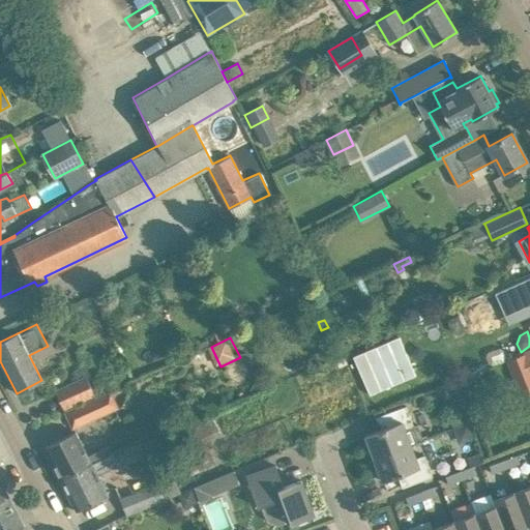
[(529,351),(506,360),(520,394),(529,390),(529,351)]
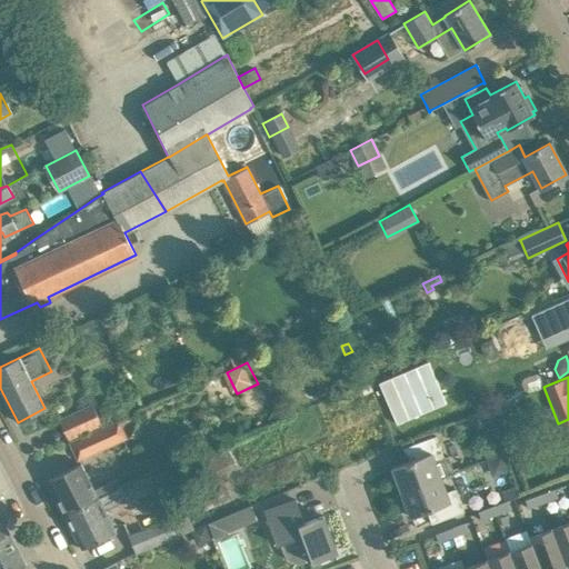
[(68,440),(100,426),(91,406),(59,420),(68,440)]
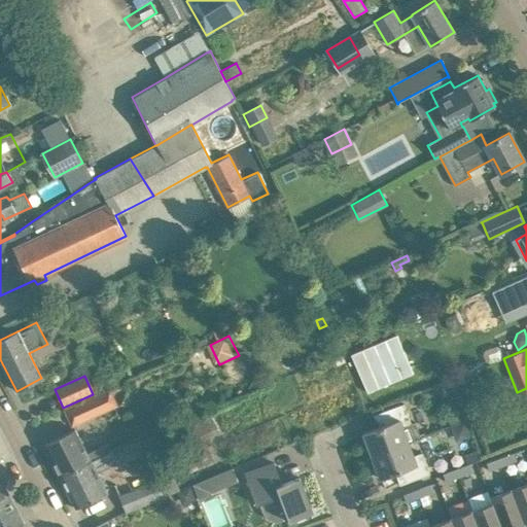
[(110,388),(63,409),(71,426),(118,406),(110,388)]
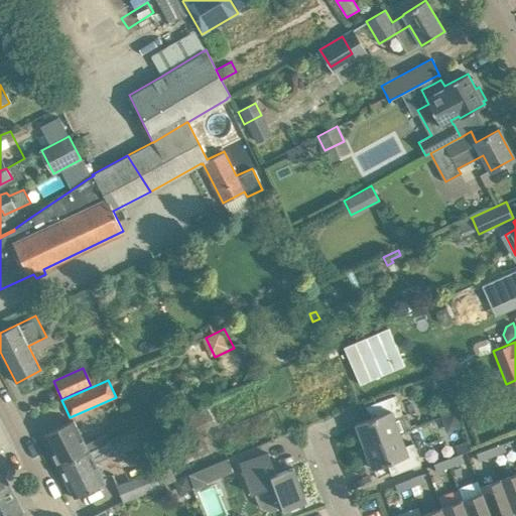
[(406,413),(403,415),(395,395),(366,406),(367,407),(373,405),(377,415),(356,423),(358,429),(357,429),(356,434),(358,438),(362,441),(363,441),(365,446),(412,428),(406,413)]
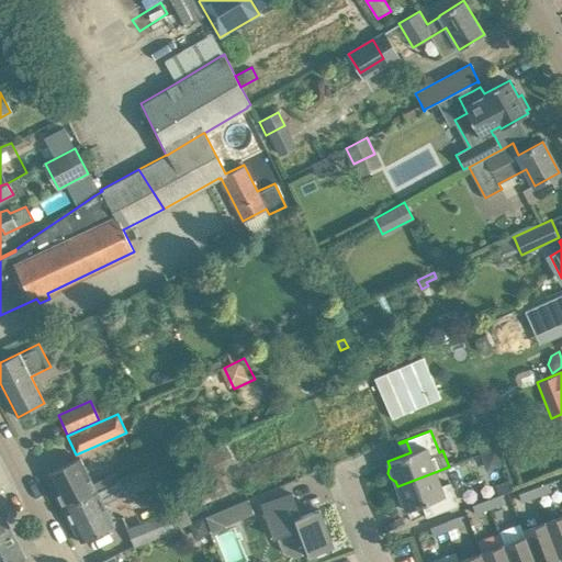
[(180,457),(191,480),(234,461),(222,437),(180,457)]
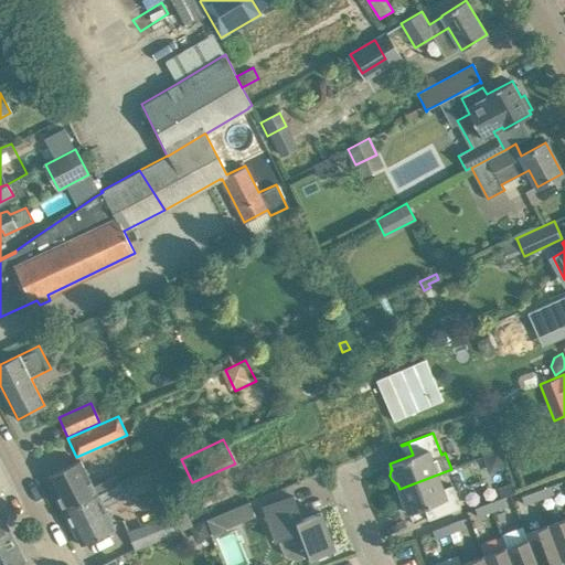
[(116,473),(93,486),(80,460),(46,477),(64,512),(97,494),(98,497),(123,486),(120,482),(119,482),(116,473)]
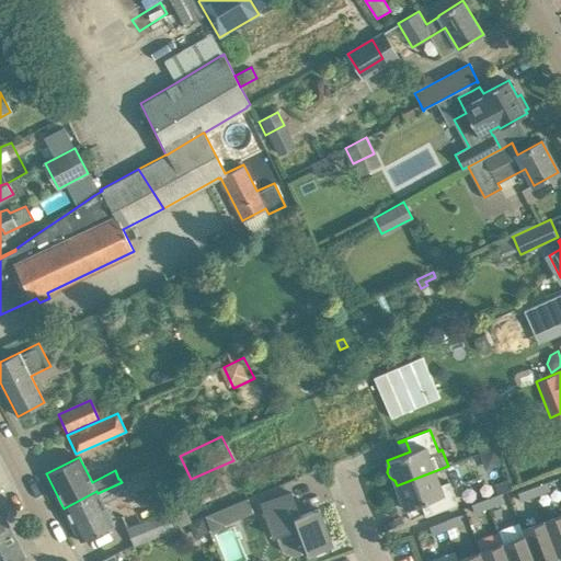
[(150,466),(129,474),(136,491),(158,481),(150,466)]
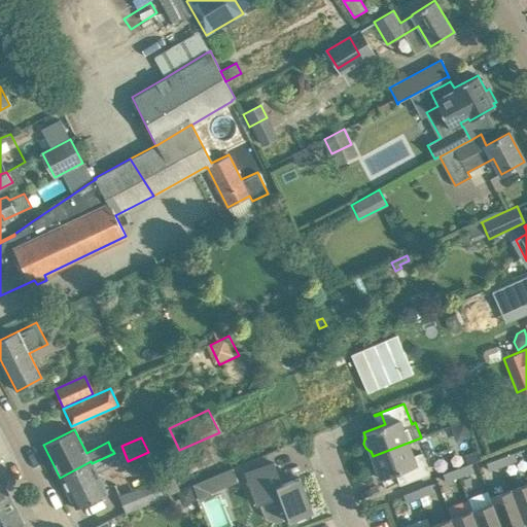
[(414,456),(409,443),(421,437),(373,456),(374,460),(373,461),(372,465),(374,470),(378,473),(379,472),(381,479),(402,470),(407,482),(399,484),(400,485),(430,473),(422,453),(414,456)]
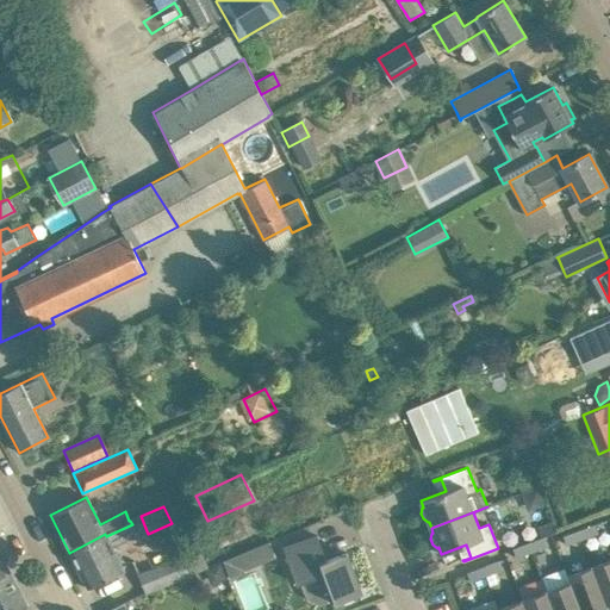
[(237,515),(211,527),(219,546),(229,541),(248,533),(242,518),(240,520),(237,515)]
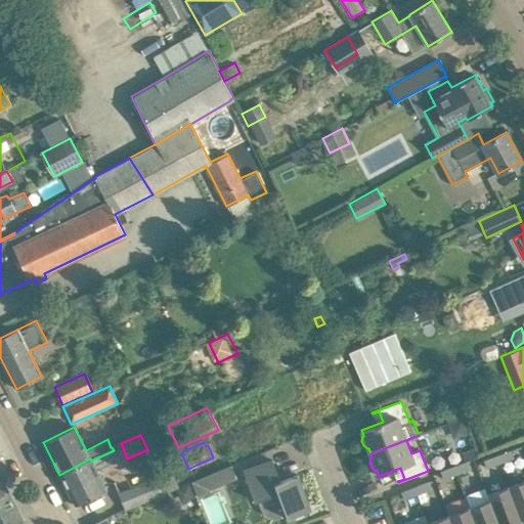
[(90,459),(59,475),(76,506),(106,490),(97,474),(96,470),(106,465),(118,459),(114,450),(91,461),(90,459)]
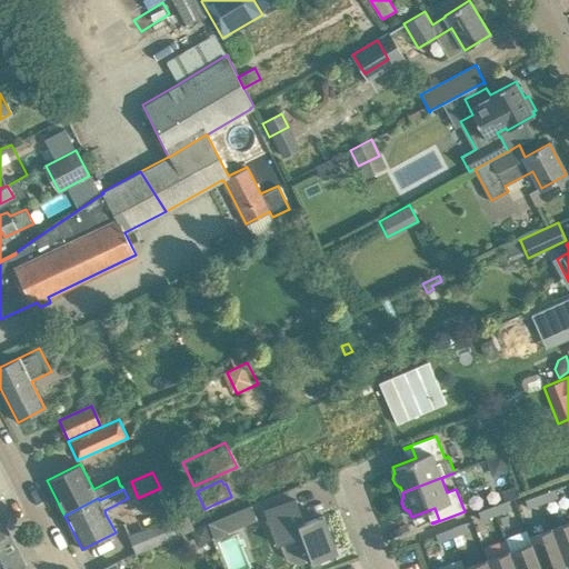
[(539,495),(542,502),(557,497),(555,489),(539,495)]
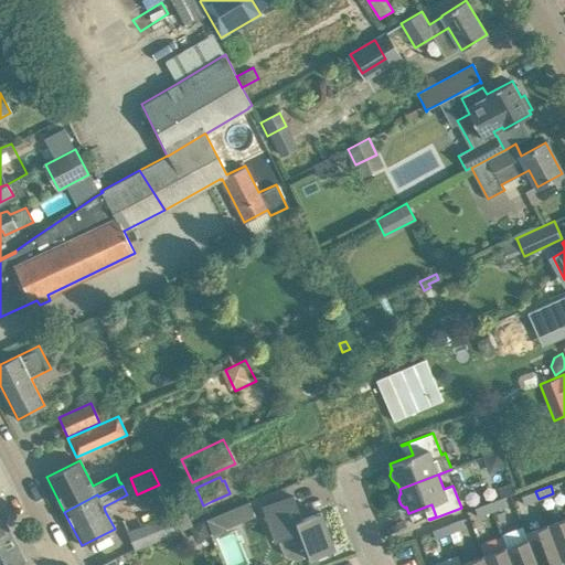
[(524,504),(539,499),(535,491),(521,497),(524,504)]
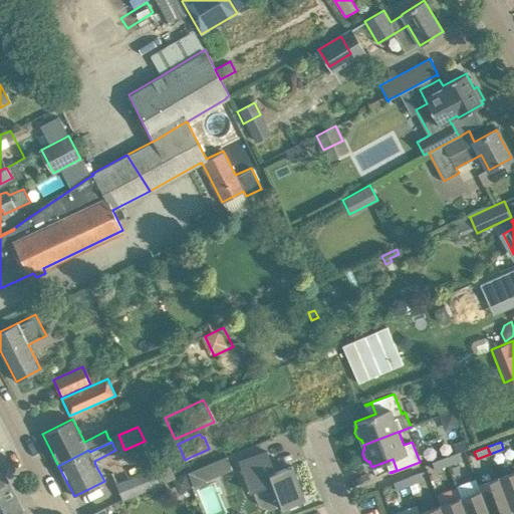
[(304,499),(292,466),(275,472),(267,451),(239,462),(250,492),(253,491),(256,498),(260,505),(267,509),(275,507),(281,505),(282,508),(304,499)]
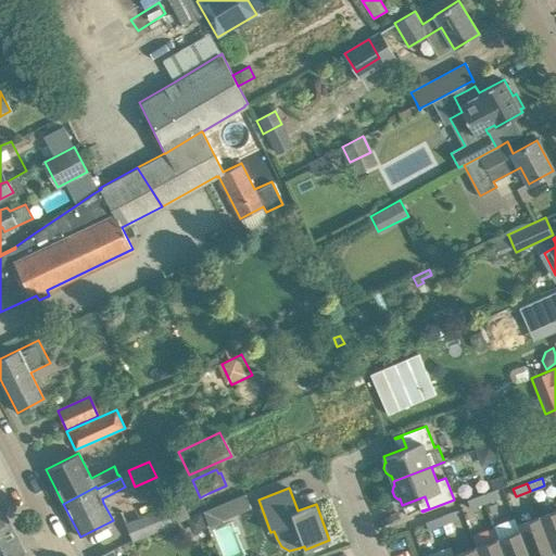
[(484,503),(485,503),(498,497),(495,489),(481,494),(484,503)]
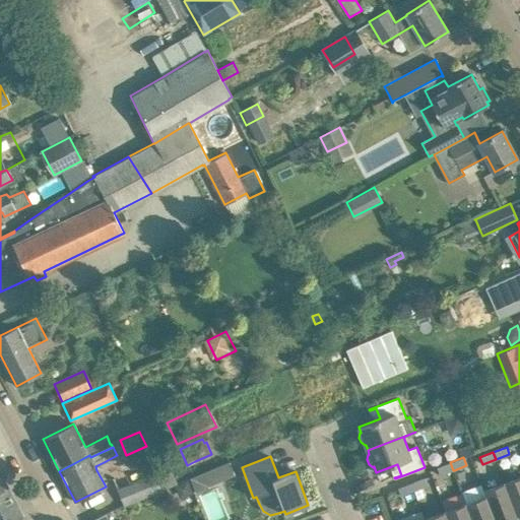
[(178,483),(171,466),(154,474),(149,462),(112,477),(124,506),(178,483)]
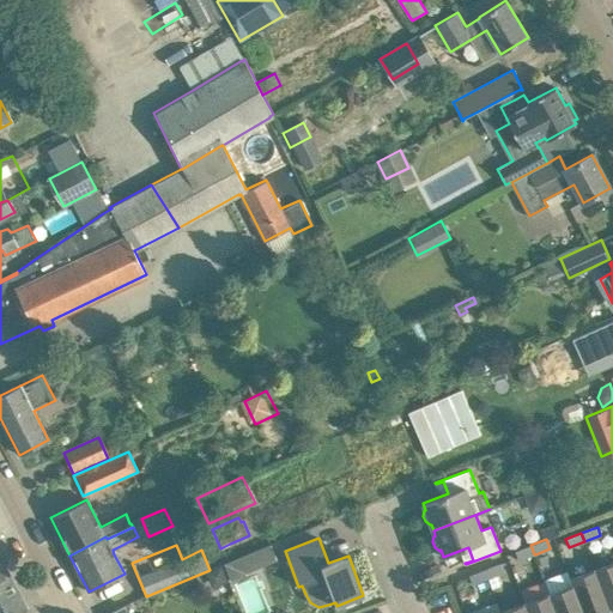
[(534,554),(530,545),(515,551),(519,560),(534,554)]
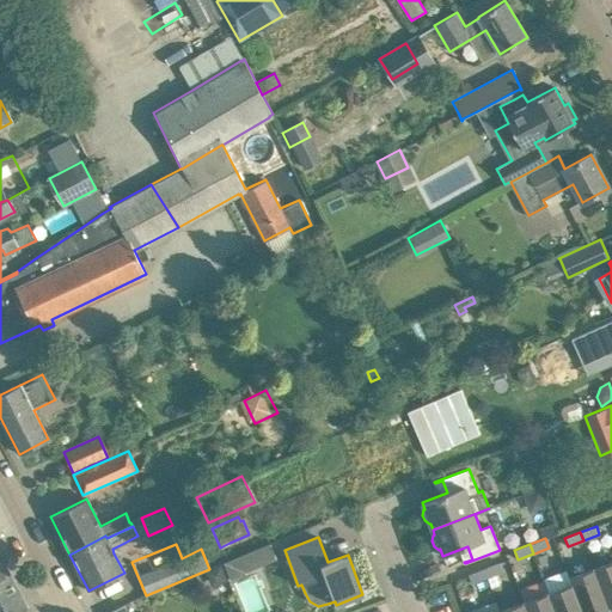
[(275,560),(269,545),(222,565),(230,581),(245,574),(246,571),(275,560)]
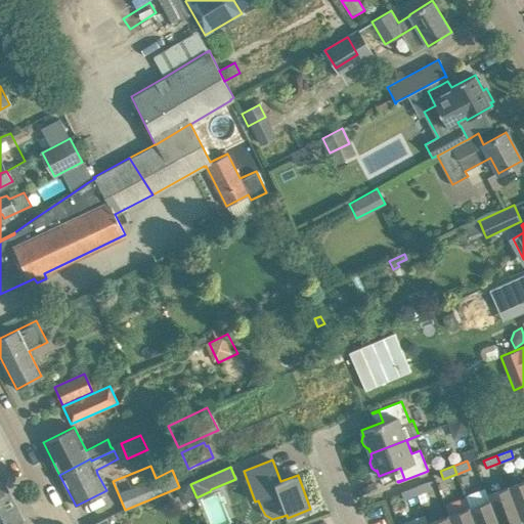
[(0,503),(11,497),(0,475),(0,503)]
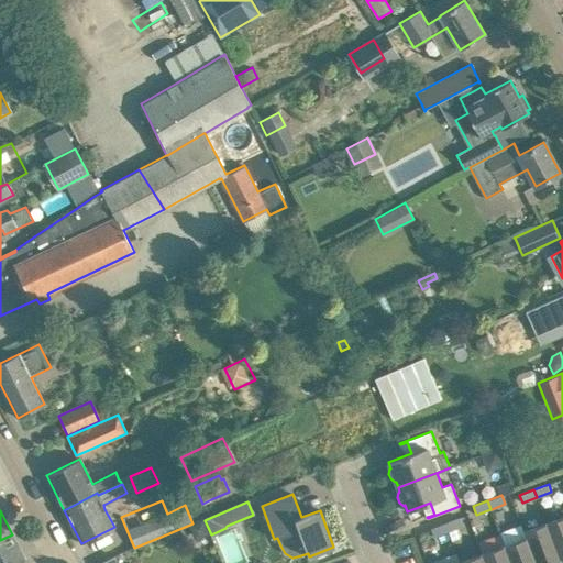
[(562,562),(562,516),(547,522),(560,559),(561,562),(562,562)]
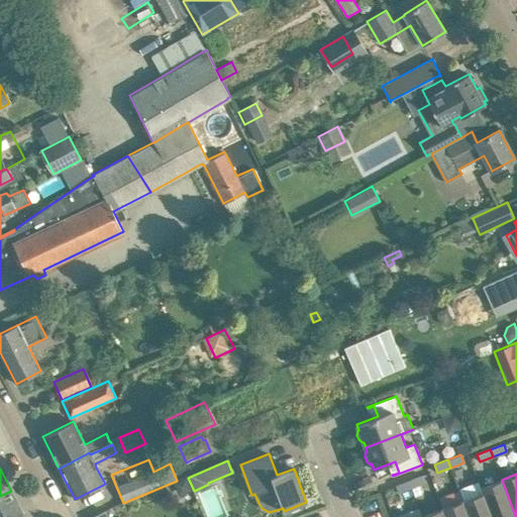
[(422,475),(408,480),(411,488),(424,483),(422,475)]
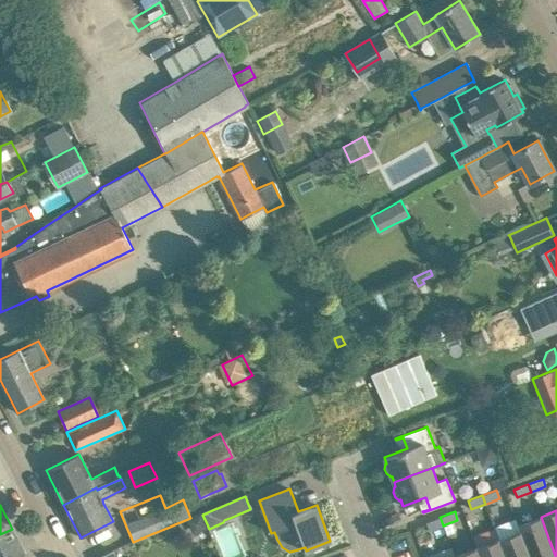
[(201,514),(187,520),(193,534),(207,528),(201,514)]
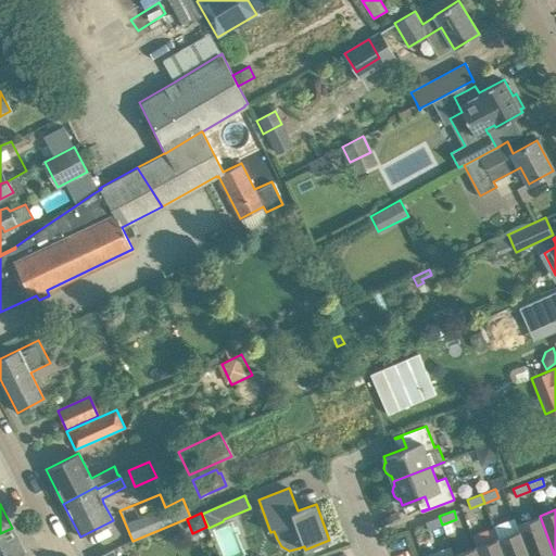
[(428,530),(442,525),(439,516),(425,521),(428,530)]
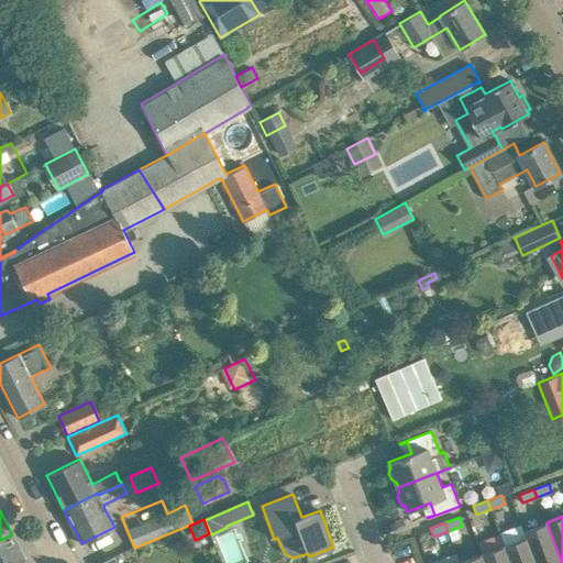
[(548,562),(560,559),(547,522),(523,531),(526,538),(534,562),(548,562)]
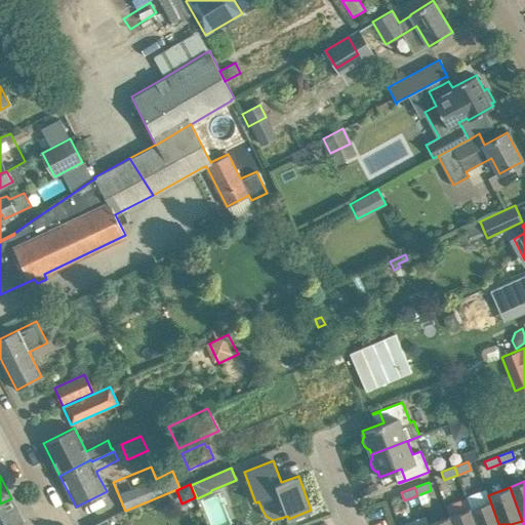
[(0,524),(14,524),(23,521),(11,498),(0,503),(0,524)]
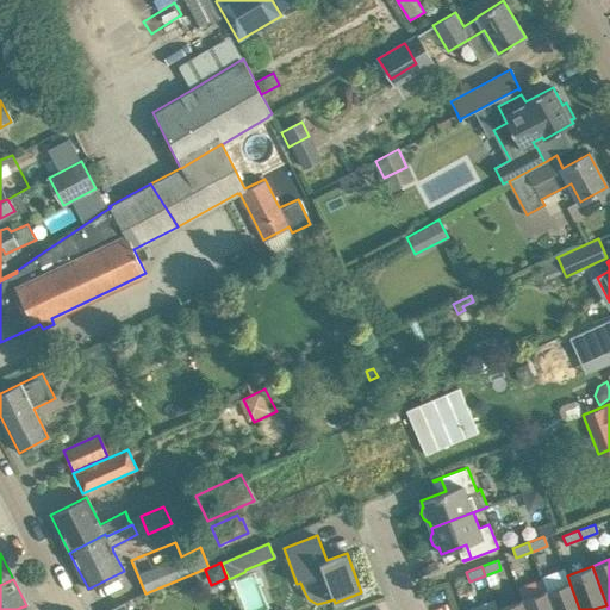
[(579,609),(570,583),(547,591),(553,609),(579,609)]
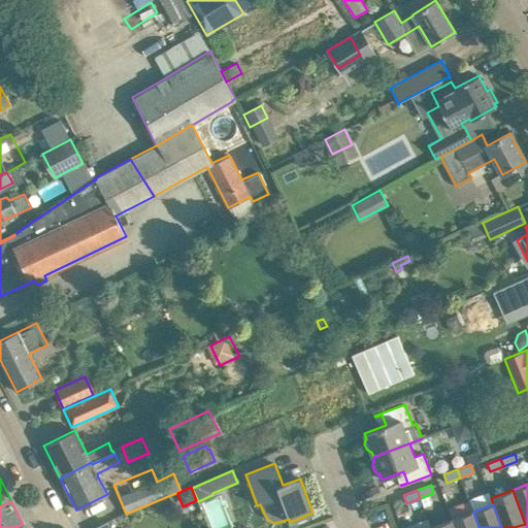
[(479,527),(473,512),(452,520),(455,527),(479,527)]
